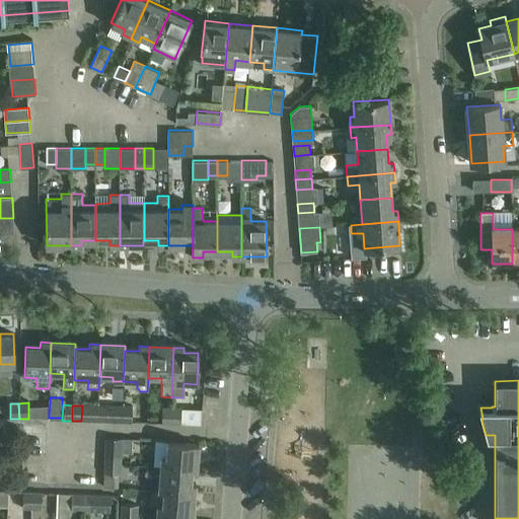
[(121,423),(122,406),(112,406),(112,422),(121,423)]
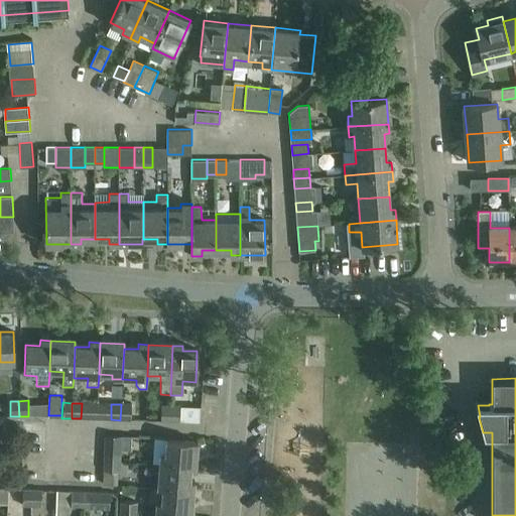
[(121,404),(120,420),(130,420),(130,404),(121,404)]
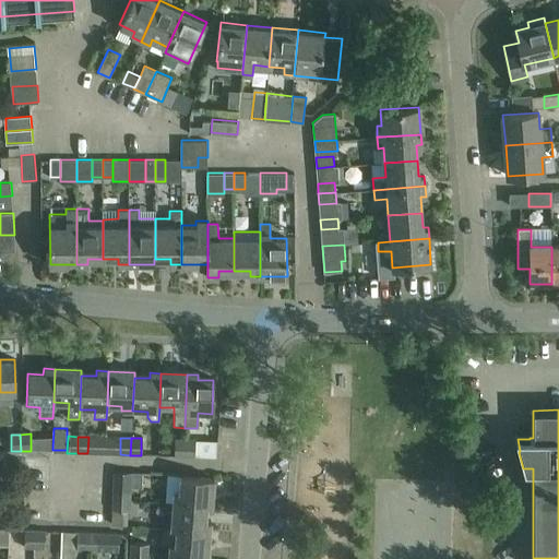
[(183,458),(185,440),(174,439),(173,456),(183,458)]
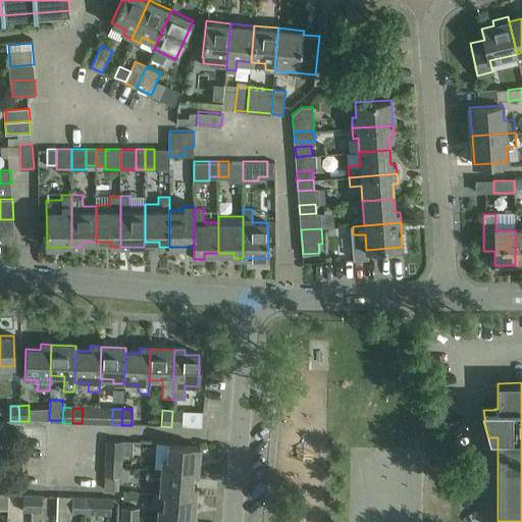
[(180,426),(201,427),(202,410),(181,410),(180,426)]
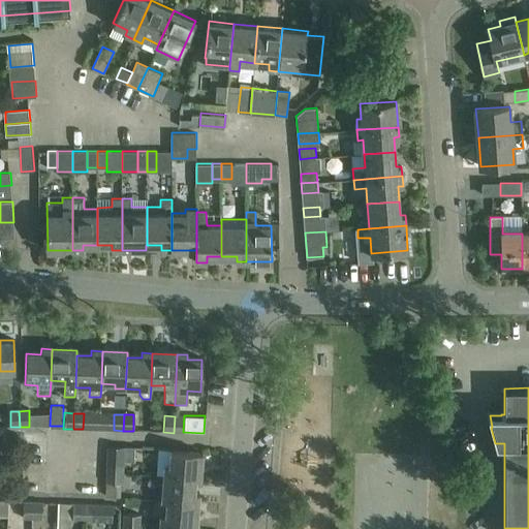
[(183,416),(175,416),(174,433),(183,433),(183,416)]
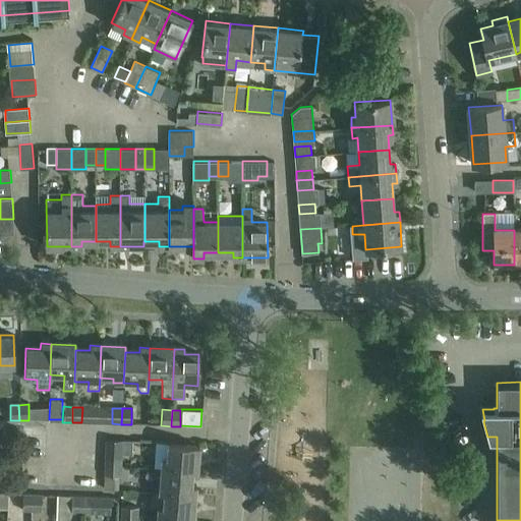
[(131,454),(132,441),(106,440),(106,454),(131,454)]
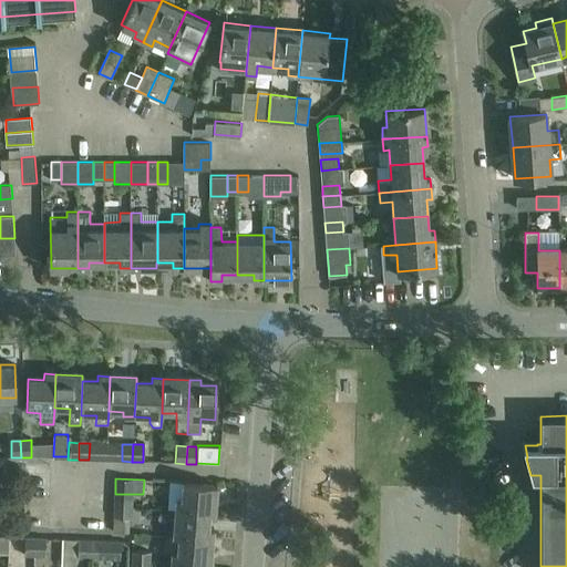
[(175,498),(175,509),(208,513),(214,514),(217,486),(183,483),(181,500),(175,498)]
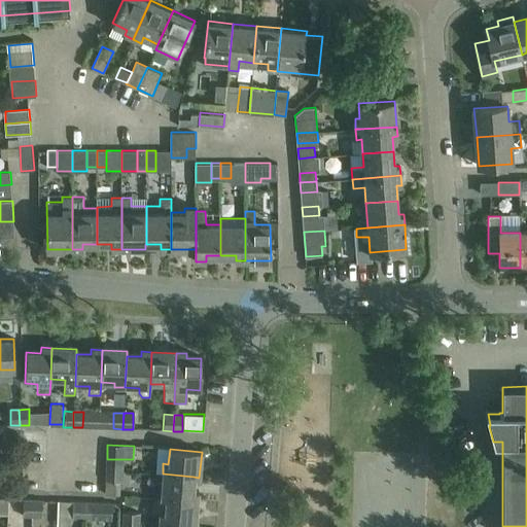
[(105,472),(121,472),(123,463),(106,462),(105,472)]
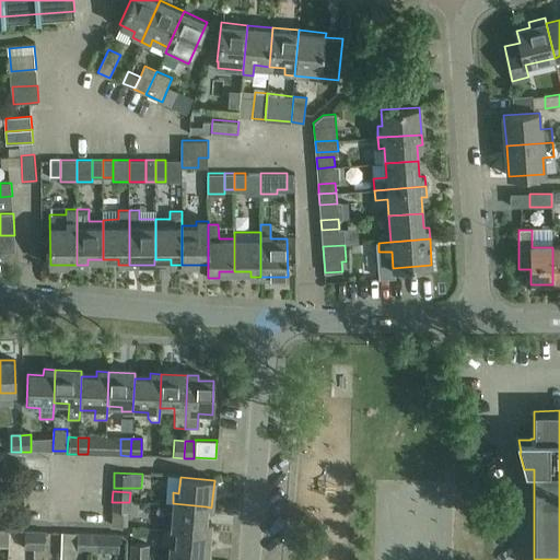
[(129,502),(112,502),(112,512),(129,513),(129,502)]
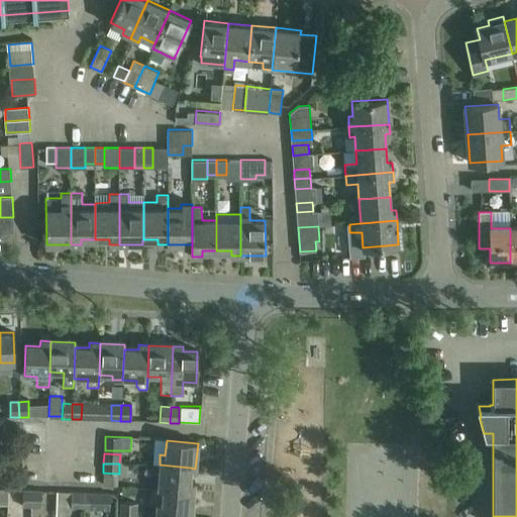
[(190,468),(160,464),(157,489),(162,490),(193,492),(194,482),(189,481),(190,468)]
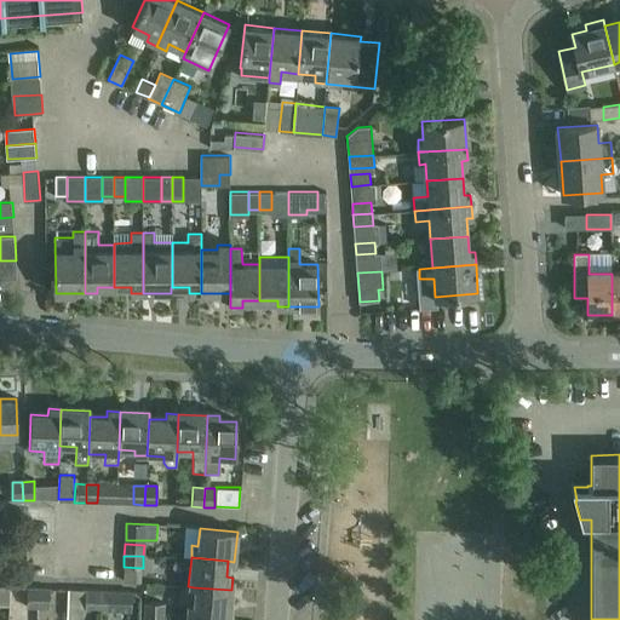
[(231,590),(194,587),(193,603),(187,603),(185,615),(223,619),(229,619),(231,590)]
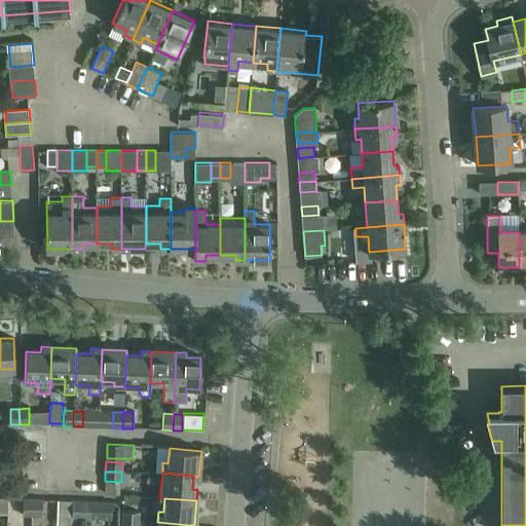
[(32,517),(33,499),(24,499),(23,516),(32,517)]
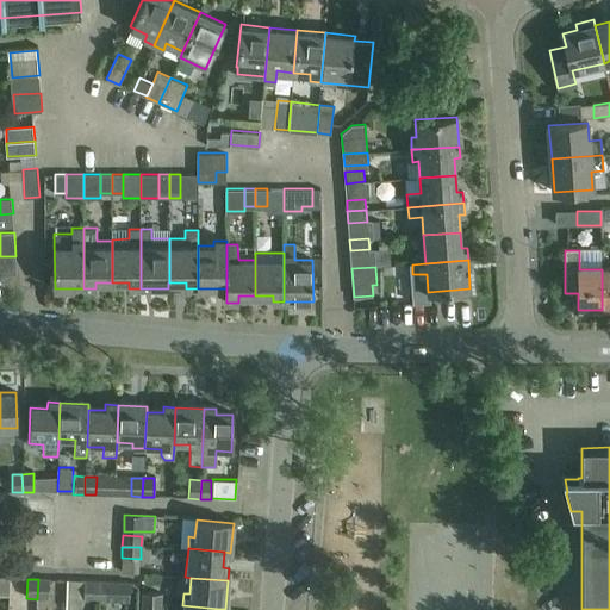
[(49,580),(38,579),(37,599),(48,599),(49,580)]
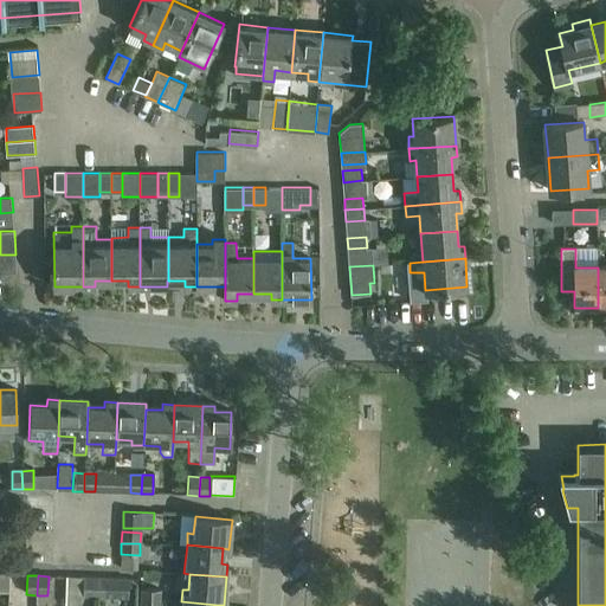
[(95,578),(84,578),(83,597),(94,597),(95,578)]
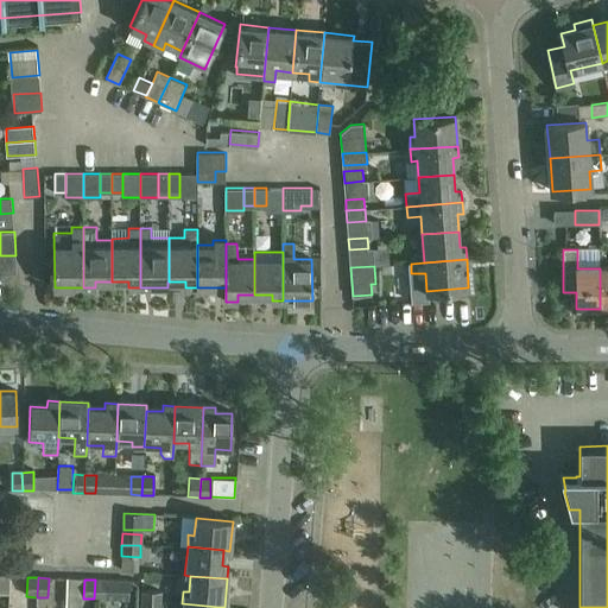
[(95,580),(94,599),(105,600),(106,581),(95,580)]
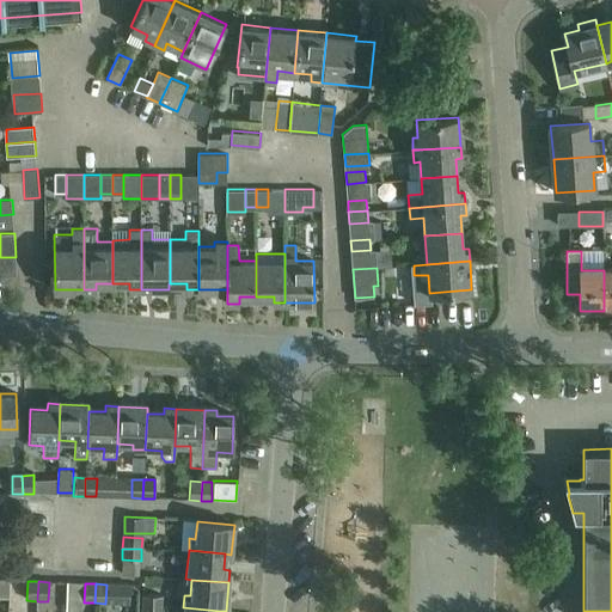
[(142,595),(142,606),(163,607),(164,595),(142,595)]
